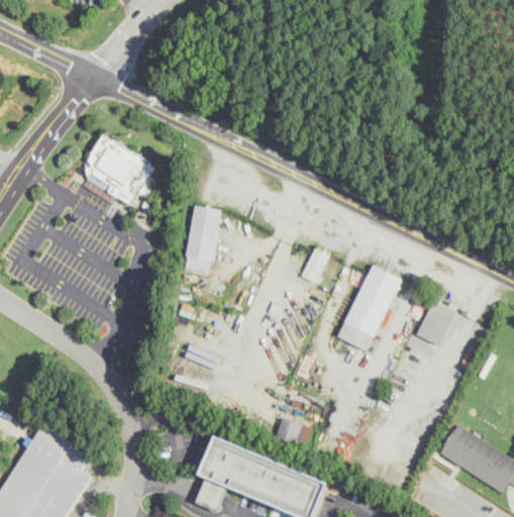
[(102,133),(111,139),(112,138),(135,153),(136,152),(150,163),(149,164),(155,167),(148,176),(155,180),(144,196),(137,192),(129,204),(117,196),(116,198),(86,178),(82,165),(102,133)]
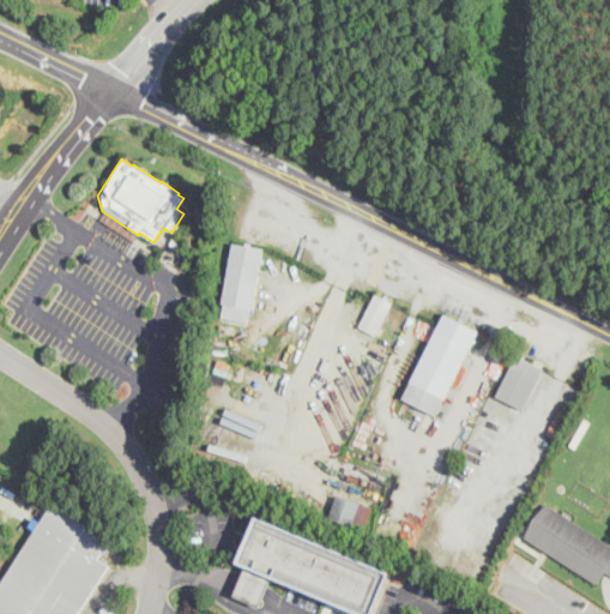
[(177,251),(177,252),(167,244),(170,239),(181,246),(177,251)]
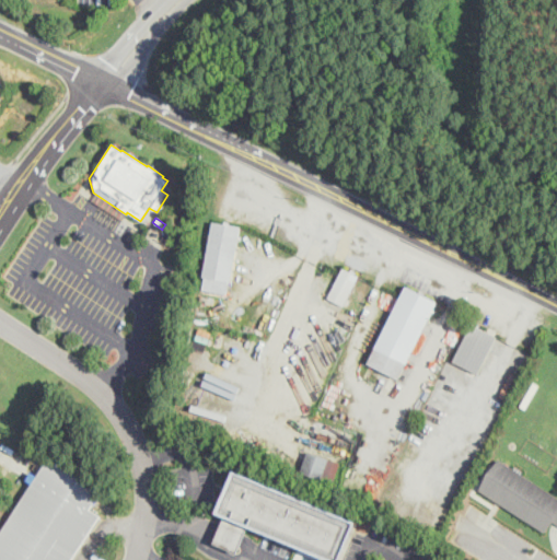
[(235,246),(229,281),(227,281),(224,294),(200,290),(202,278),(200,277),(210,222),(239,228),(235,246)]
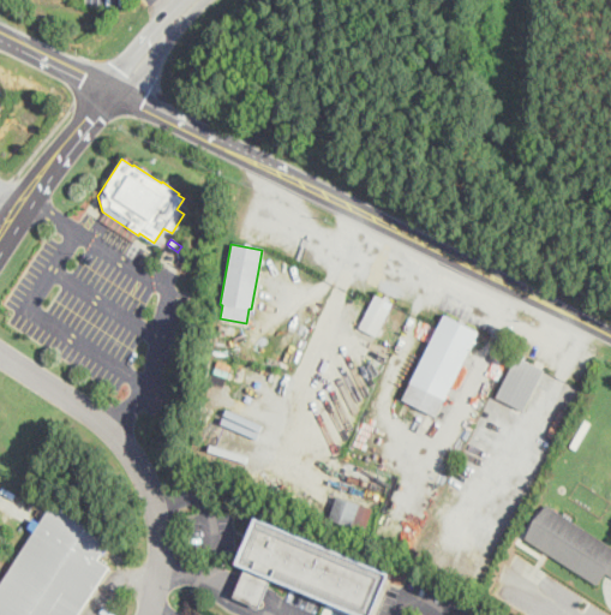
[(390,305),(375,335),(358,327),(373,294),(390,303),(390,305)]
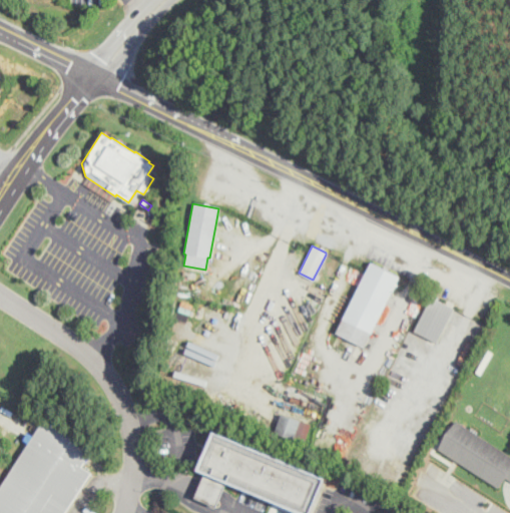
[(397,278),(364,347),(335,333),(369,263),(398,277),(397,278)]
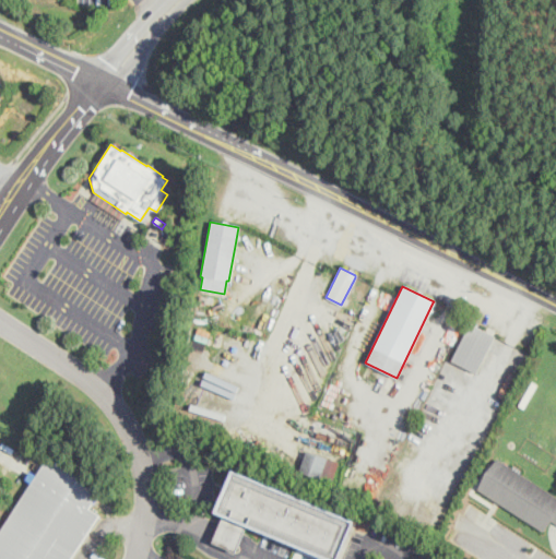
[(206,304),(204,312),(196,310),(197,302),(206,304)]
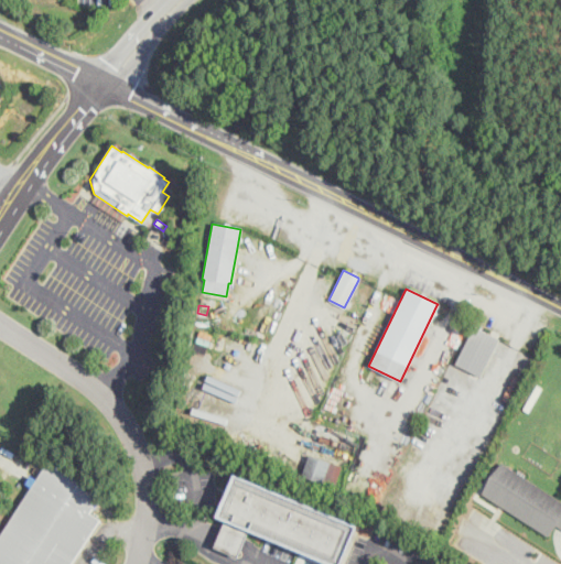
[(497,340),(479,378),(454,365),(473,327),(498,339),(497,340)]
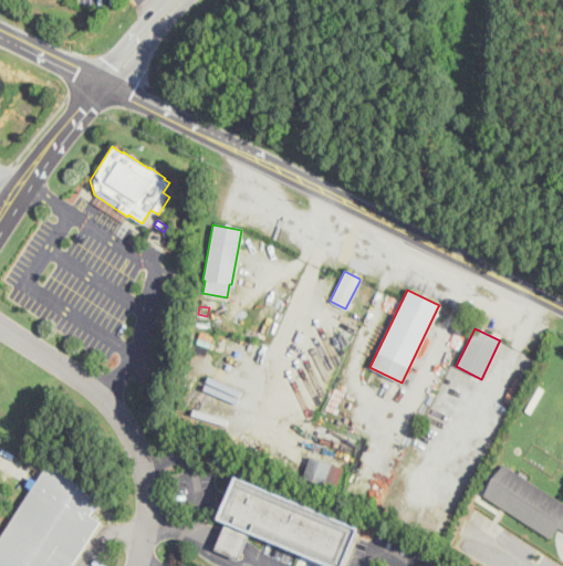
[(460,375),(457,381),(447,376),(450,370),(460,375)]
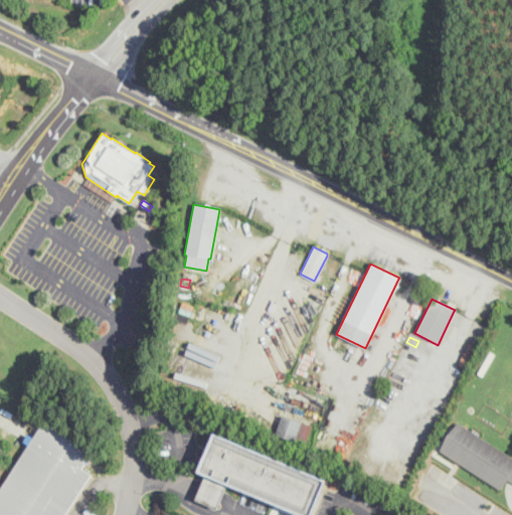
[(228,411),(225,417),(220,414),(223,408),(228,411)]
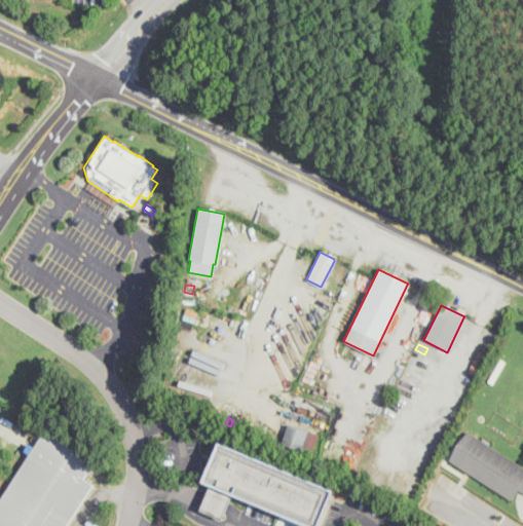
[(316,436),(310,454),(272,442),(278,422),(316,436)]
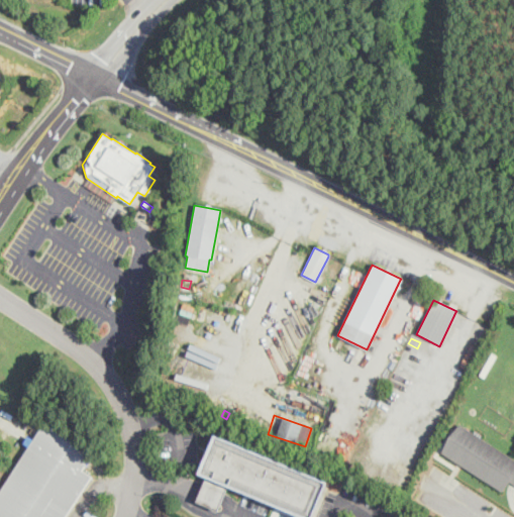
[(513,485),(508,481),(501,492),(438,450),(457,422),(513,458),(513,485)]
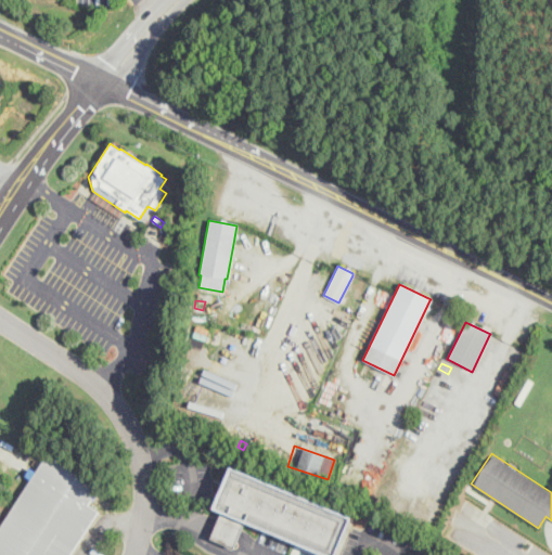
[(97,512),(67,554),(0,554),(0,524),(46,454),(98,488),(86,505),(97,512)]
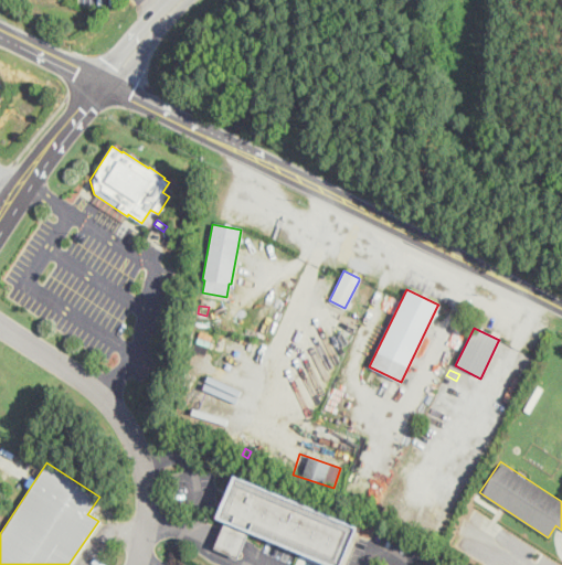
[(30,487),(23,482),(29,475),(35,479),(30,487)]
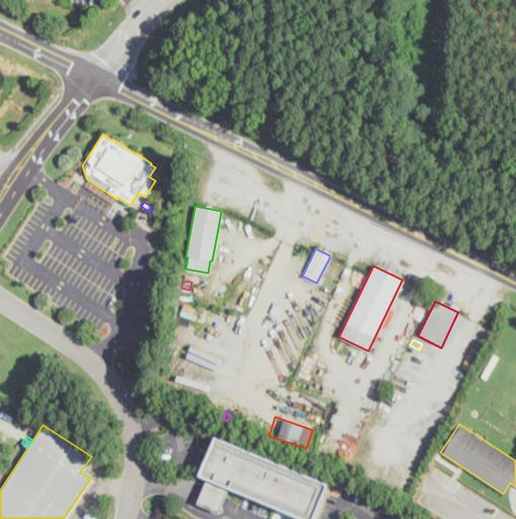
[(215,439),(325,485),(311,518),(308,518),(228,486),(217,513),(196,505),(207,477),(196,473),(202,458),(207,460),(215,439)]
